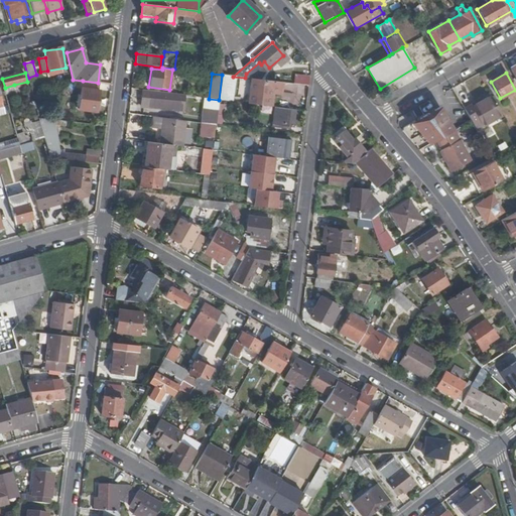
[(226,101),(229,76),(222,75),(219,100),(226,101)]
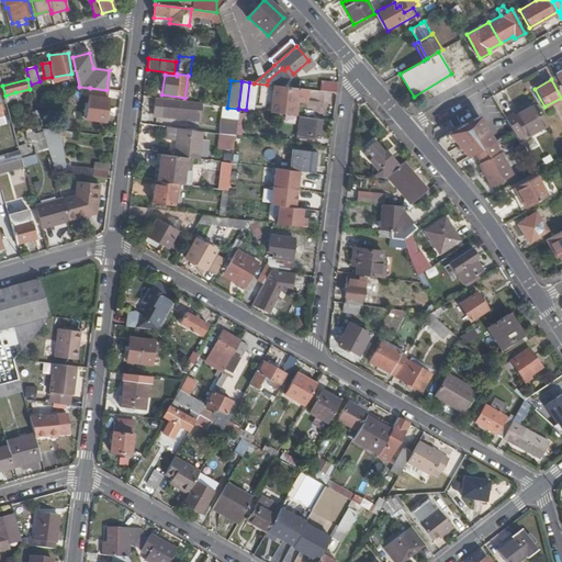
[(336,86),(321,83),(321,92),(335,93),(336,86)]
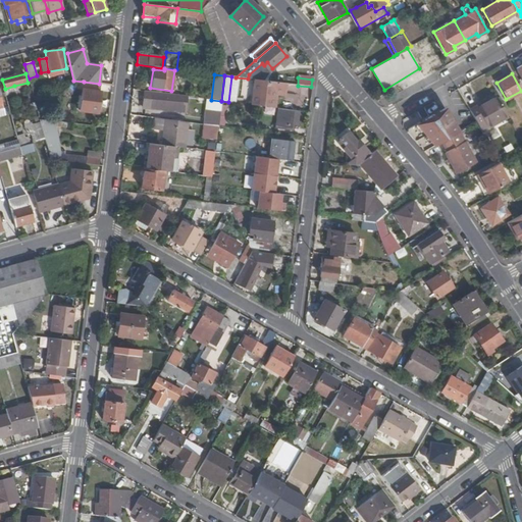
[(274,93),(283,94),(284,84),(254,80),(251,105),(272,108),(274,93)]
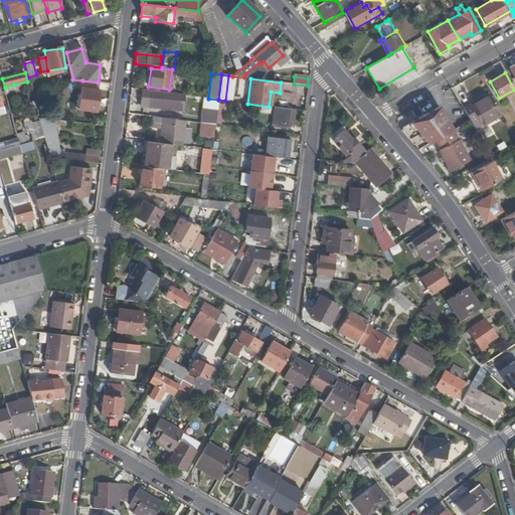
[(97,112),(101,82),(98,82),(82,80),(79,110),(97,112)]
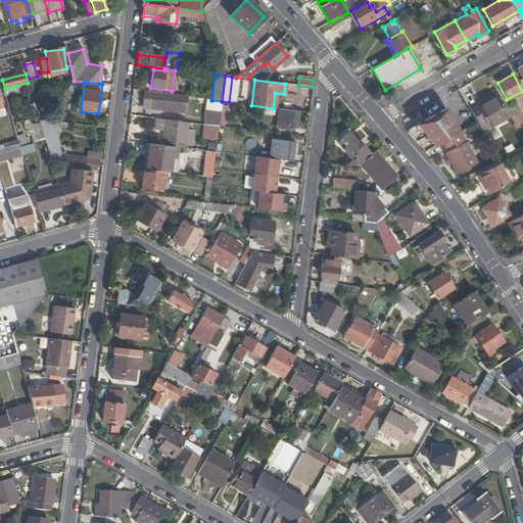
[(14,86),(5,89),(6,96),(16,93),(14,86)]
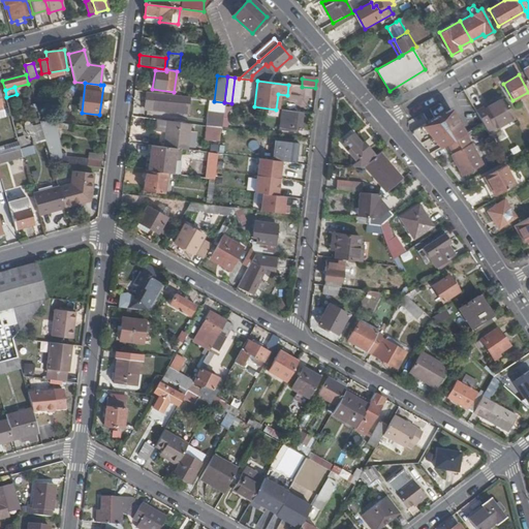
[(186,111),(188,98),(167,95),(166,97),(154,95),(152,110),(174,112),(175,109),(186,111)]
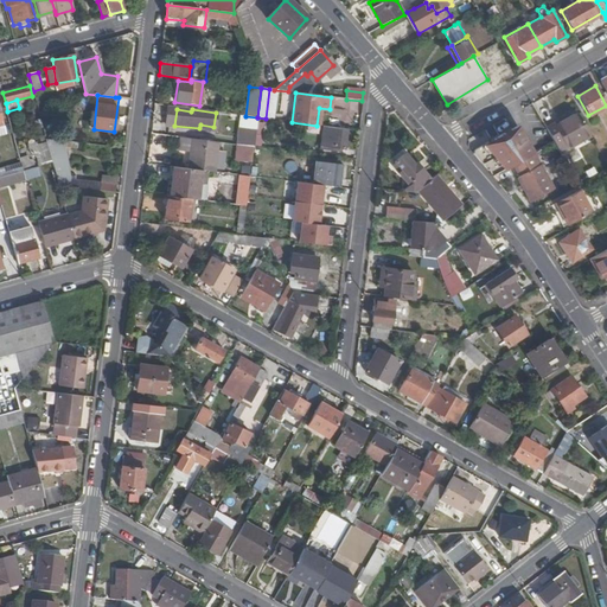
[(577,112),(547,128),(554,140),(558,151),(589,133),(577,112)]
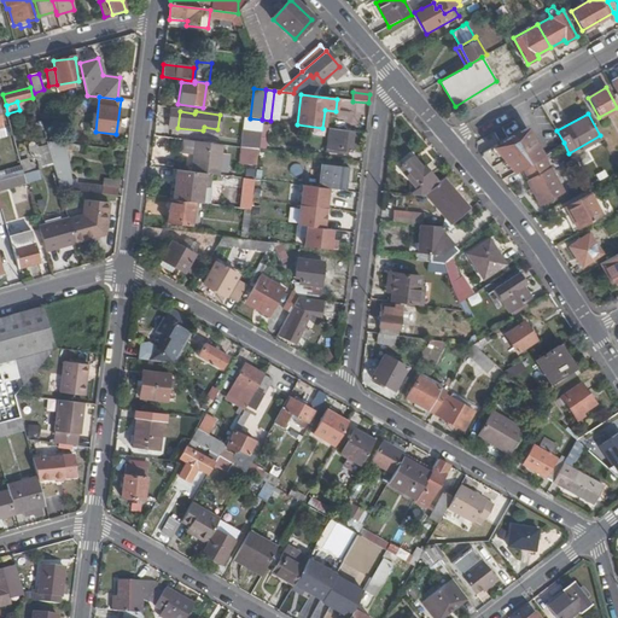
[(483,153),(483,157),(501,180),(525,165),(543,155),(526,127),(483,153)]
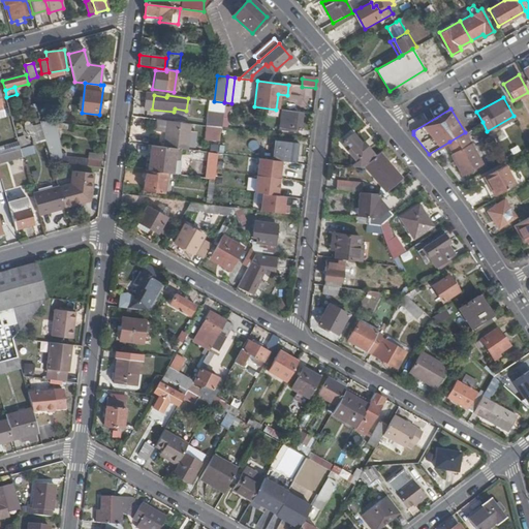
[(300,130),(303,113),(282,110),(279,131),(297,133),(297,130),(300,130)]
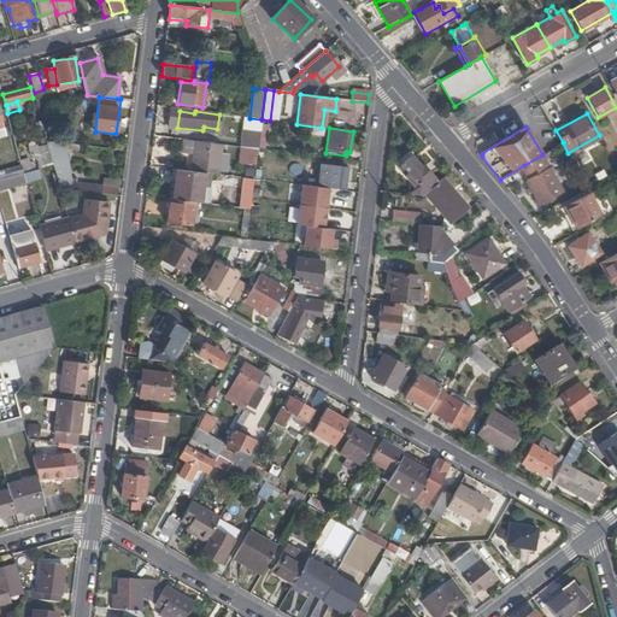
[(242,131),(241,147),(258,150),(260,134),(242,131)]
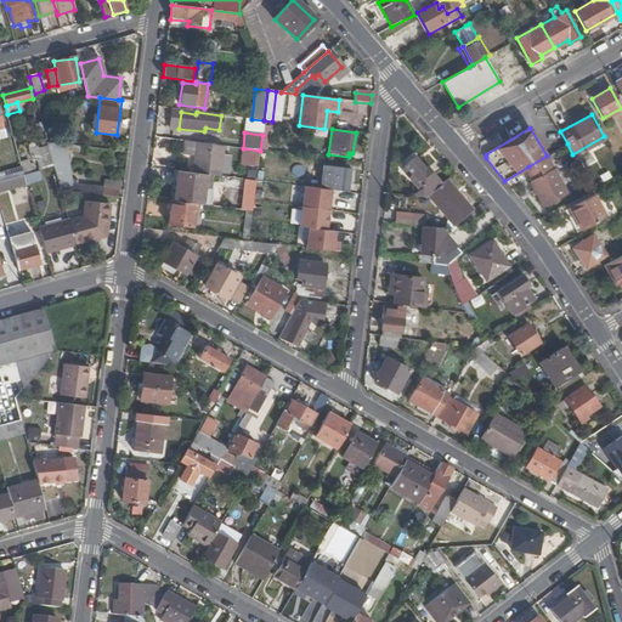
[(82,153),(82,146),(47,141),(49,145),(55,167),(61,191),(118,198),(119,190),(73,185),(64,151),(82,153)]
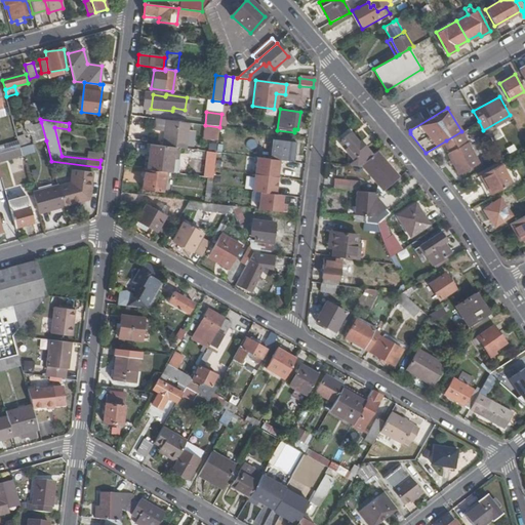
[(189,123),(156,119),(154,131),(165,132),(164,143),(186,146),(189,123)]
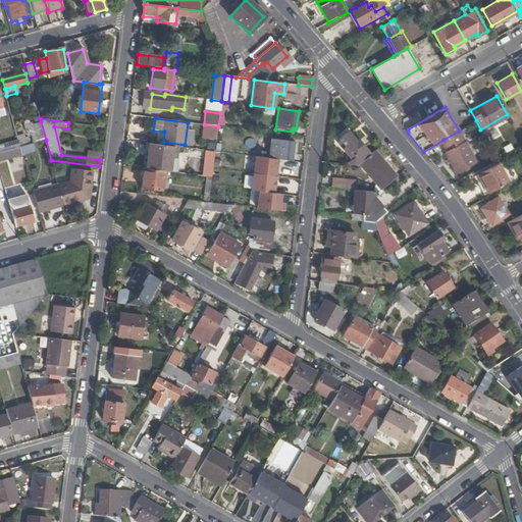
[(22,135),(18,136),(20,147),(33,144),(46,140),(41,121),(24,123),(27,135),(30,134),(31,137),(24,139),(24,137),(22,138),(22,135)]
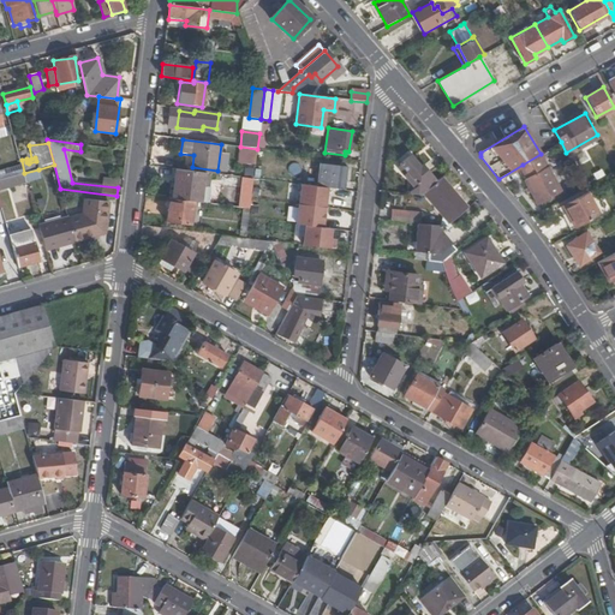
[(240,147),(239,147),(237,160),(245,161),(245,169),(255,171),(256,162),(257,149),(240,147)]
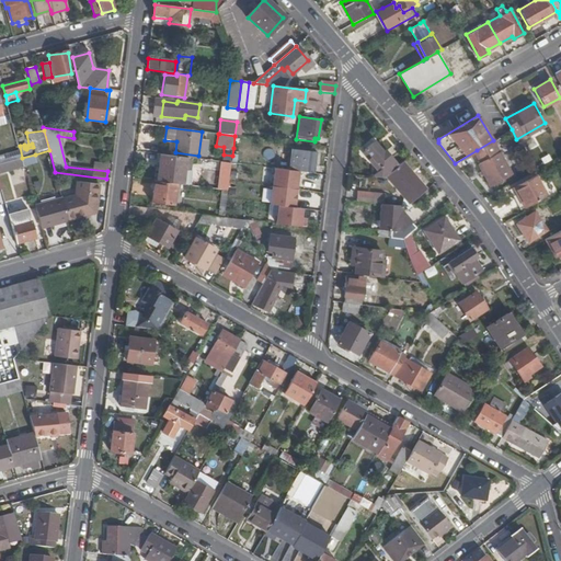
[(511,174),(493,140),(477,150),(481,158),(477,160),(490,185),(511,174)]
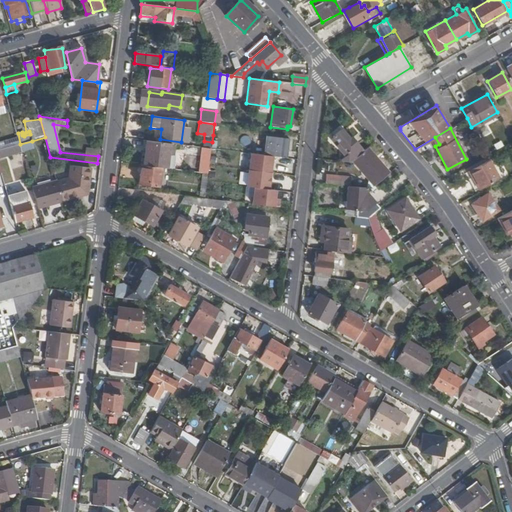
[(345,157),(340,161),(351,163),(352,162),(363,152),(351,138),(349,139),(342,130),(333,137),(338,143),(335,145),(345,157)]
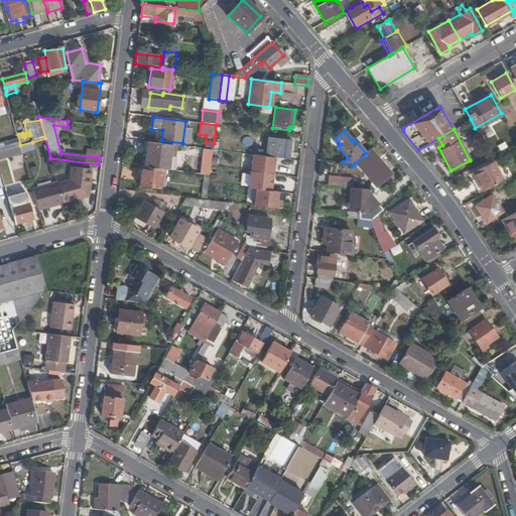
[(268,137),(266,157),(286,159),(289,140),(268,137)]
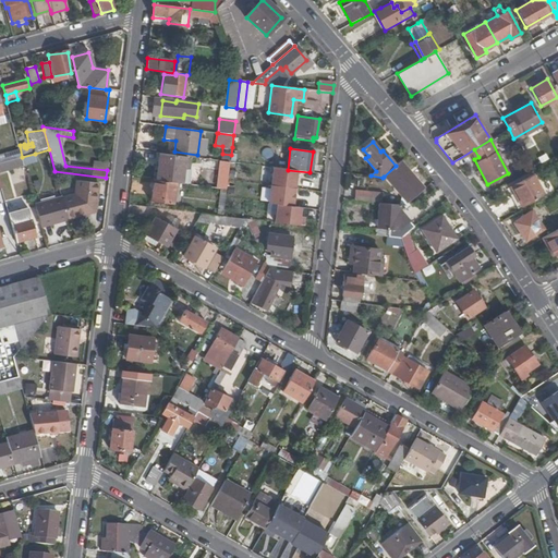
[(37,161),(35,154),(22,157),(25,166),(37,161)]
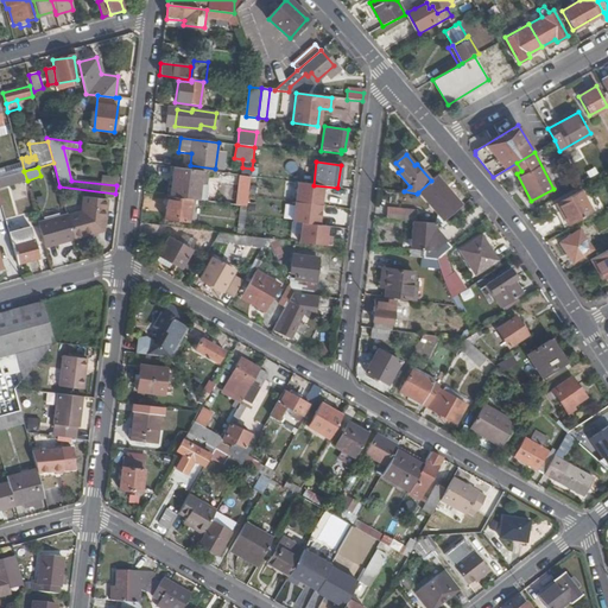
[(200,185),(201,170),(173,168),(170,196),(190,200),(197,200),(200,185)]
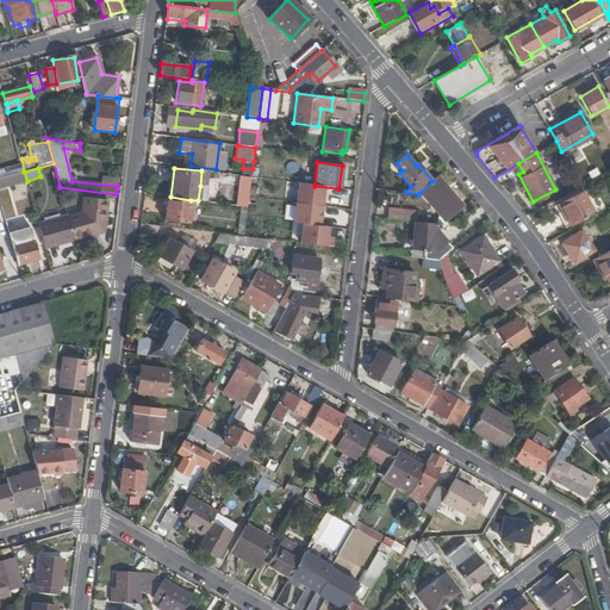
[(7,188),(27,182),(27,181),(24,172),(0,178),(0,192),(7,191),(7,188)]
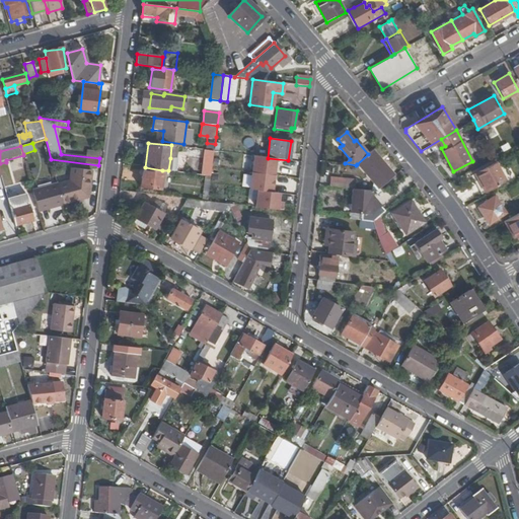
[(357,164),(379,190),(394,176),(372,150),(368,154),(357,164)]
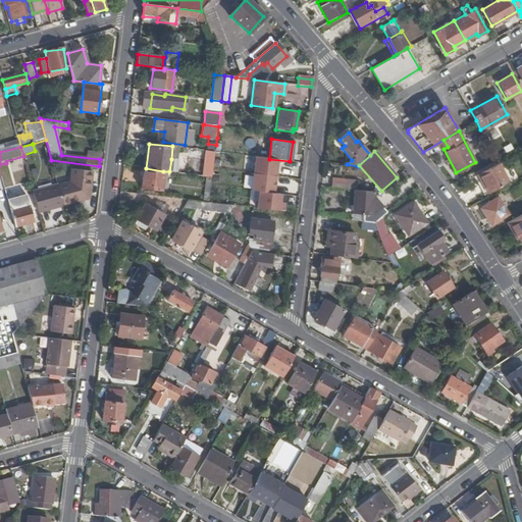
[(207,160),(205,176),(212,177),(214,161),(207,160)]
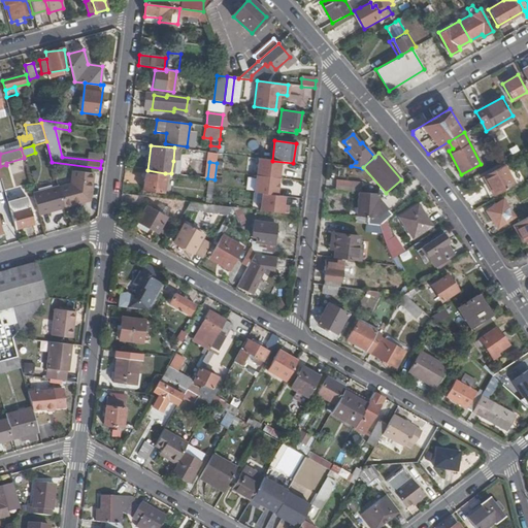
[(286,165),(284,180),(294,183),(296,167),(286,165)]
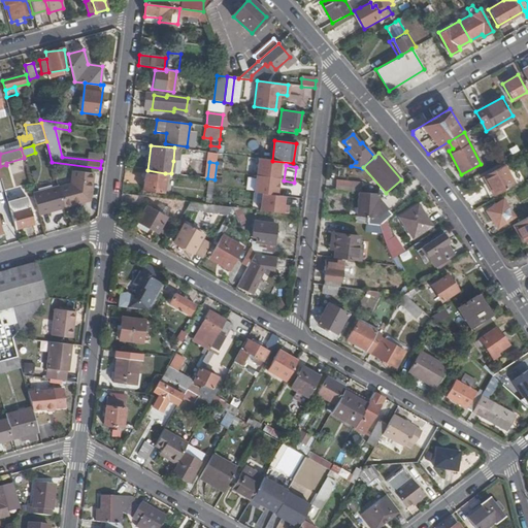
[(504,165),(483,176),(492,194),(514,183),(504,165)]
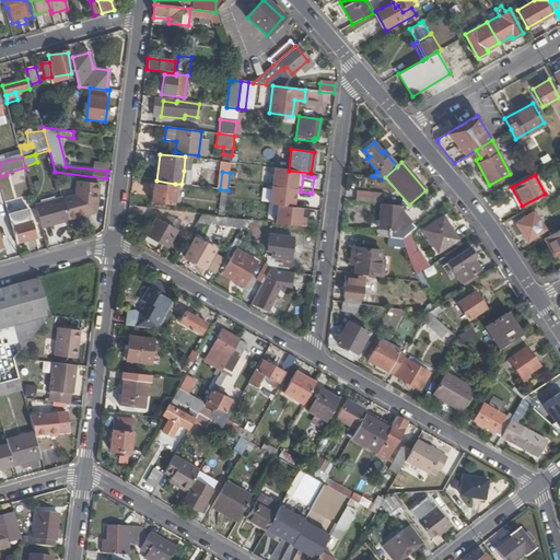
[(77,195),(62,199),(68,220),(86,216),(85,213),(94,211),(95,201),(96,201),(100,184),(78,181),(77,195)]
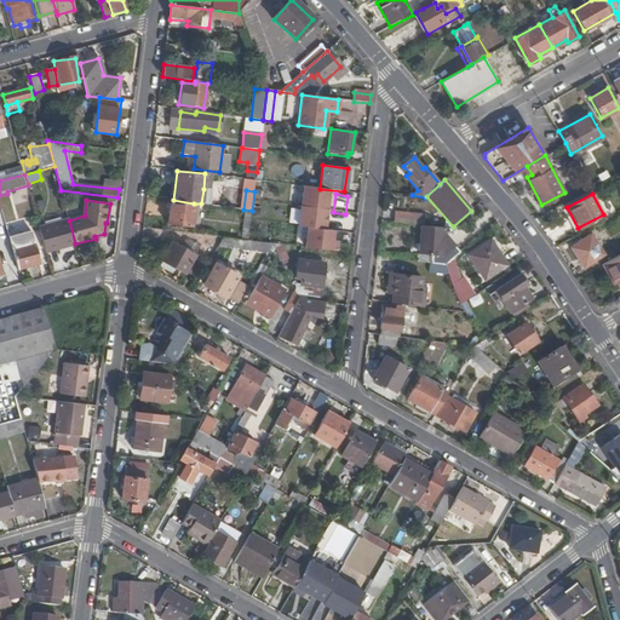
[(191,227),(194,204),(173,200),(170,200),(167,224),(191,227)]
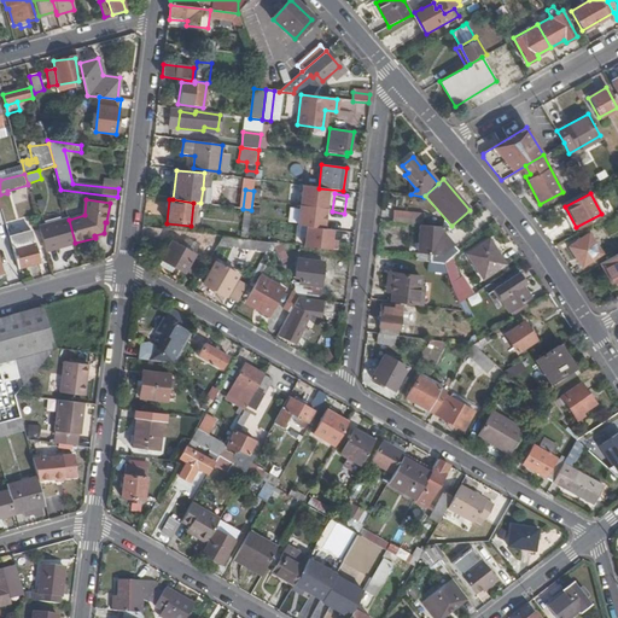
[(320,204),(319,216),(327,217),(330,205),(320,204)]
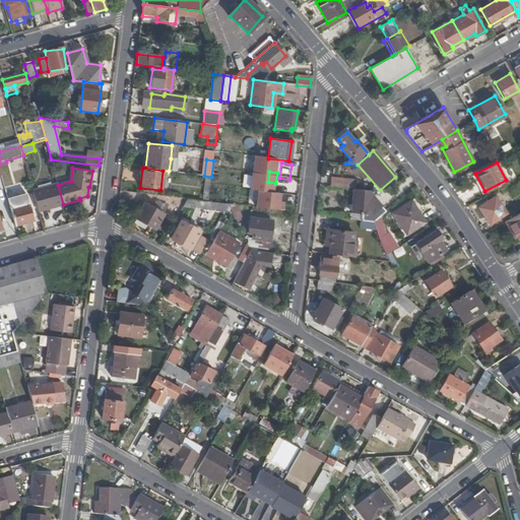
[(331,179),(330,187),(354,190),(355,181),(331,179)]
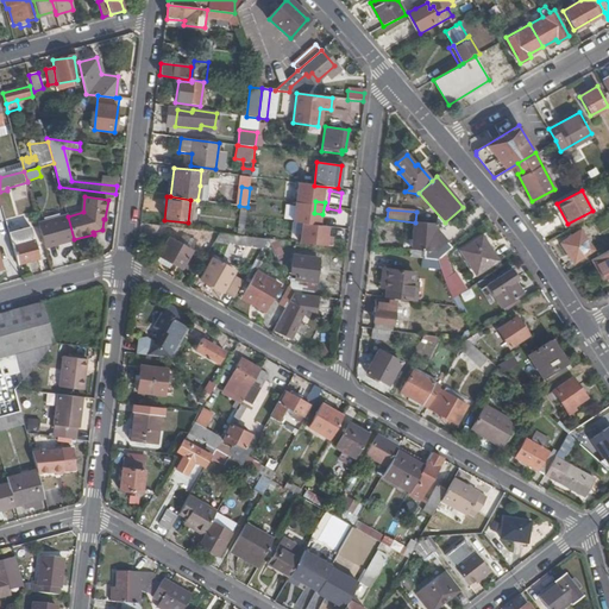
[(45,248),(74,240),(74,239),(68,217),(68,215),(38,224),(45,248)]
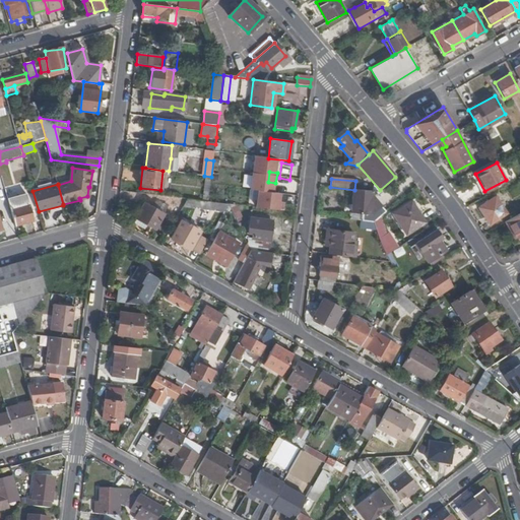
[(354,190),(351,219),(374,222),(386,212),(369,191),(354,190)]
